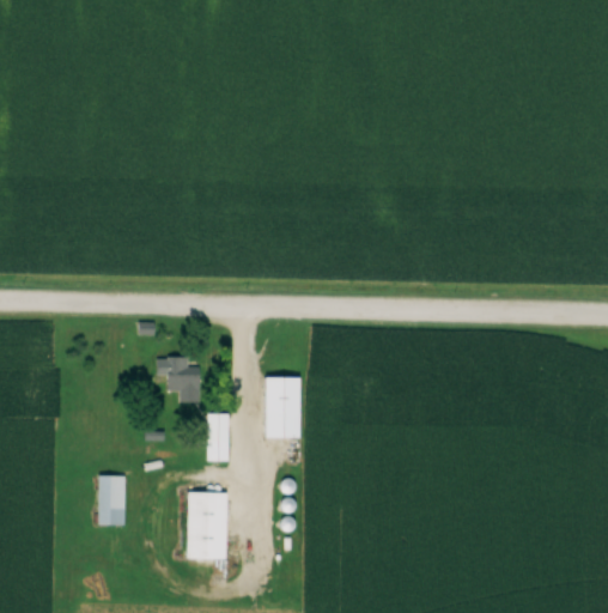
[(200,366),(189,366),(189,358),(157,358),(157,376),(168,376),(168,390),(200,390),(200,366)]
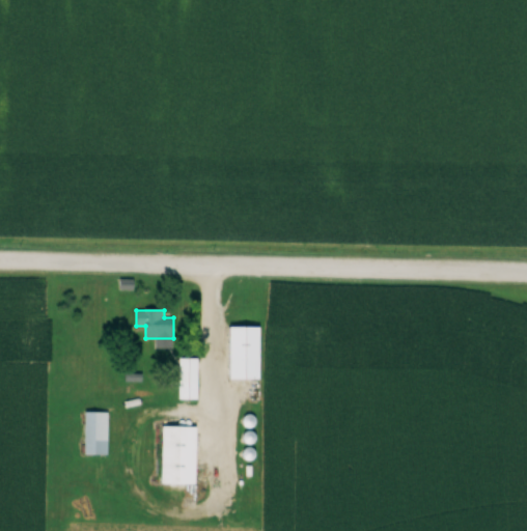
[(261,380),(261,326),(228,326),(228,380),(261,380)]
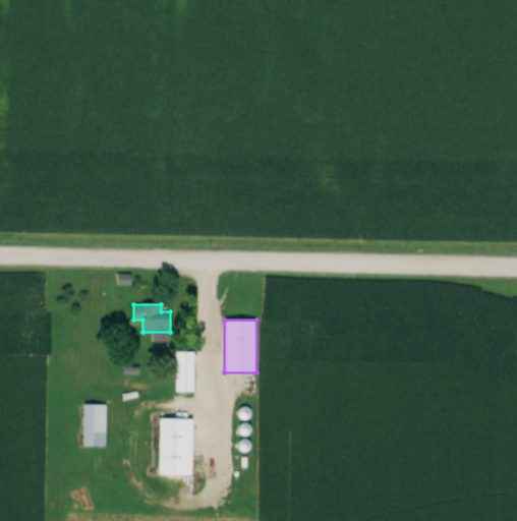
[(176,378),(195,378),(195,352),(176,352),(176,378)]
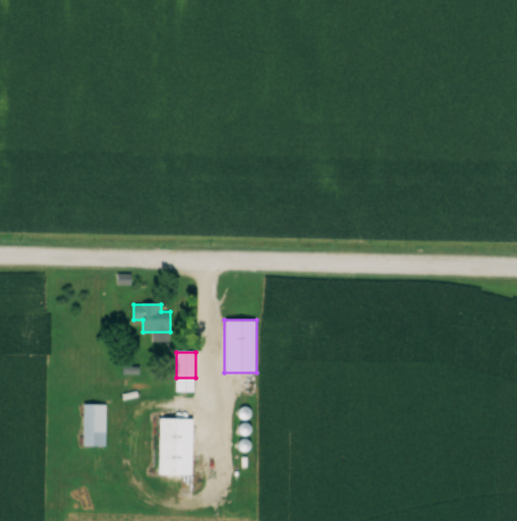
[(83,446),(106,446),(106,405),(83,405),(83,446)]
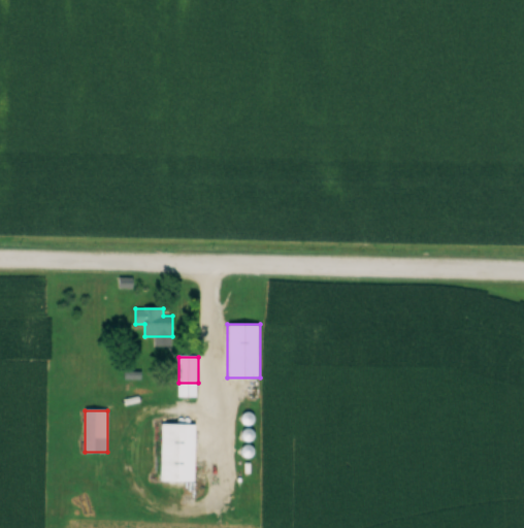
[(161,424),(161,482),(194,482),(194,425),(161,424)]
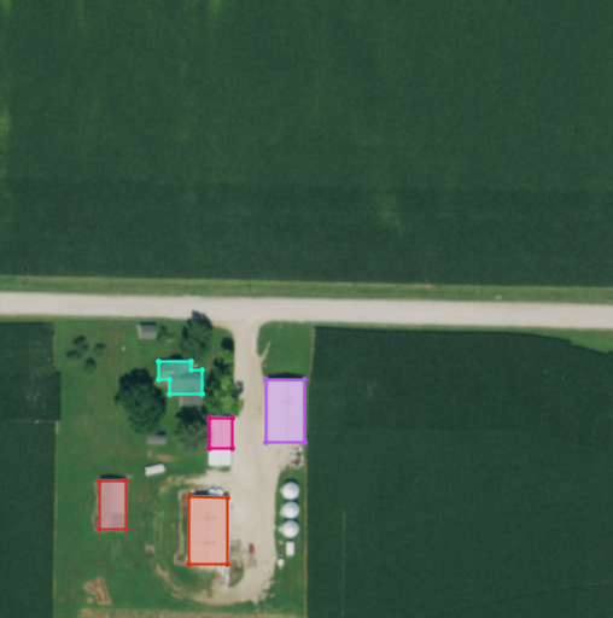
All buildings are outlined.
